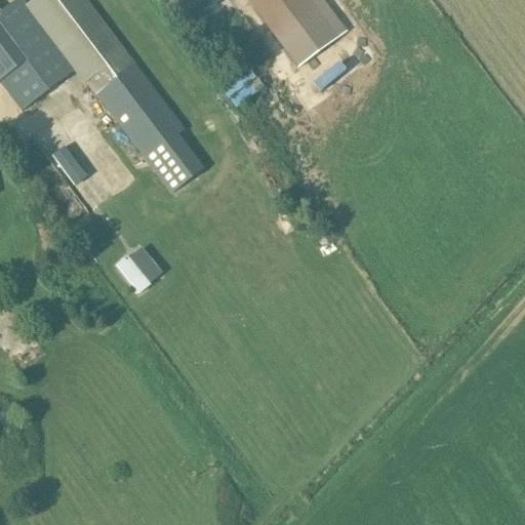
[(0,0),(0,83),(23,112),(78,71),(152,168),(172,196),(205,169),(178,135),(184,131),(84,0),(34,0),(26,6),(21,0),(14,0),(10,3),(1,10),(0,9),(0,0)]
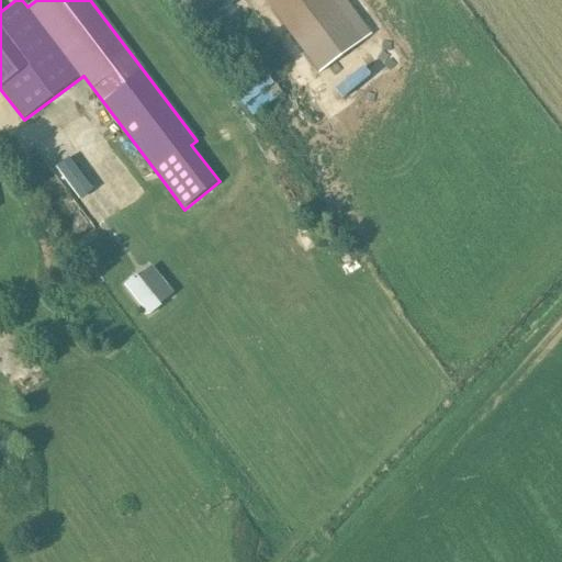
[(173,0),(190,21),(220,0),(173,0)]
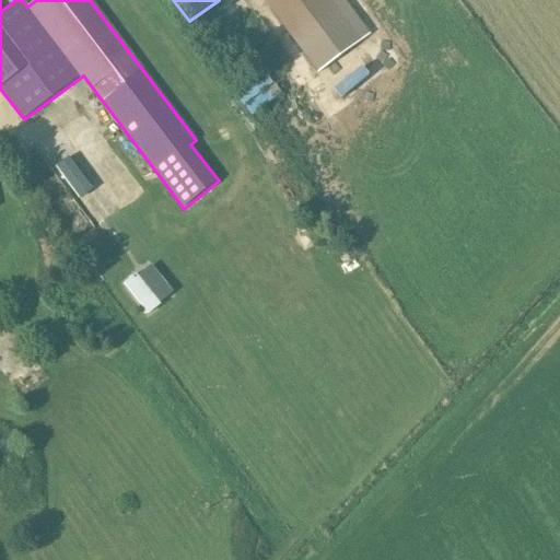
[(265,0),(318,72),(361,41),(330,0),(265,0)]
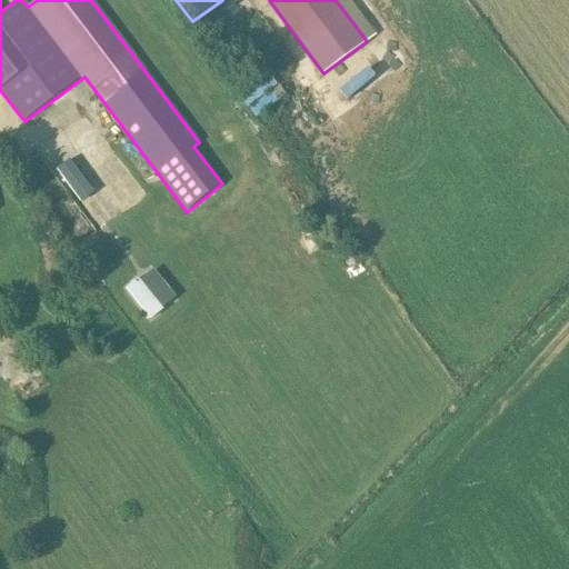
[(253,117),(287,97),(273,75),(240,95),(253,117)]
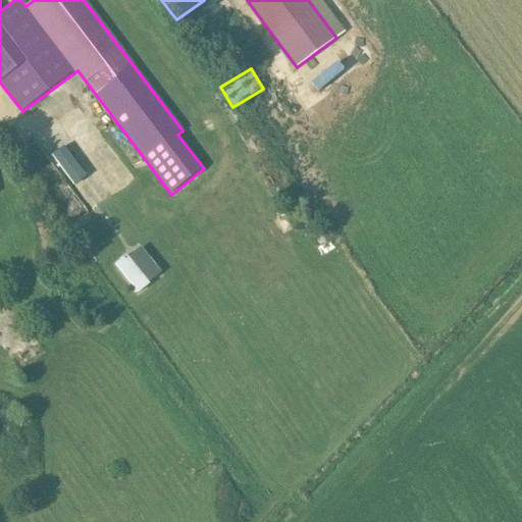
[(85,174),(63,146),(52,155),(72,184),(85,174)]
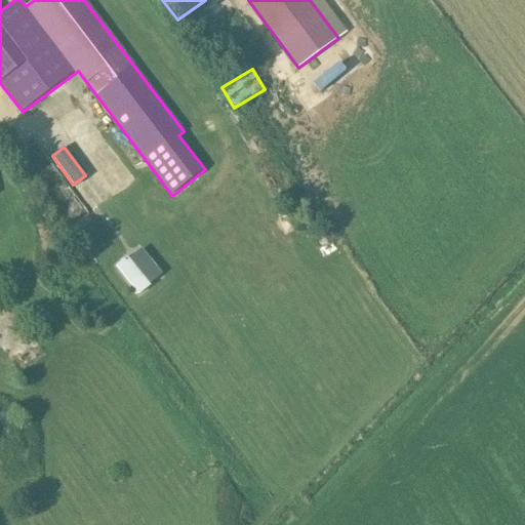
[(151,282),(128,254),(115,266),(137,293),(151,282)]
